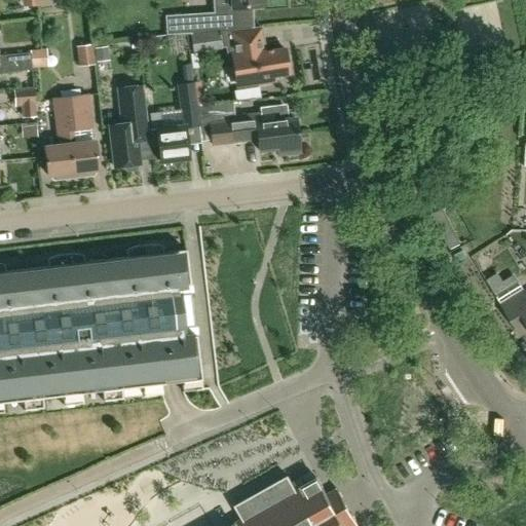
[(219,0),(220,9),(229,8),(231,30),(251,28),(253,28),(251,6),(261,6),(260,0),(219,0)]
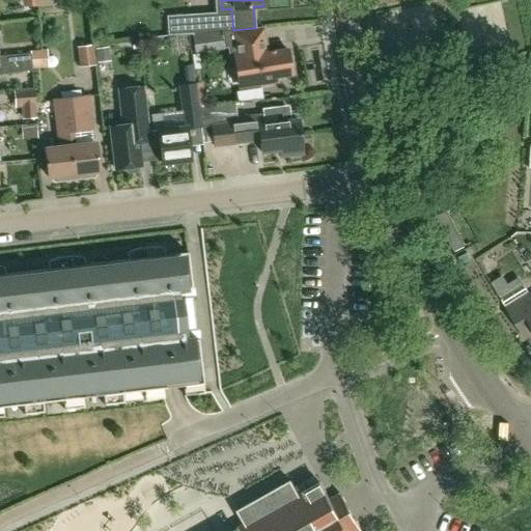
[(168,36),(191,34),(205,33),(203,15),(166,17),(168,36)]
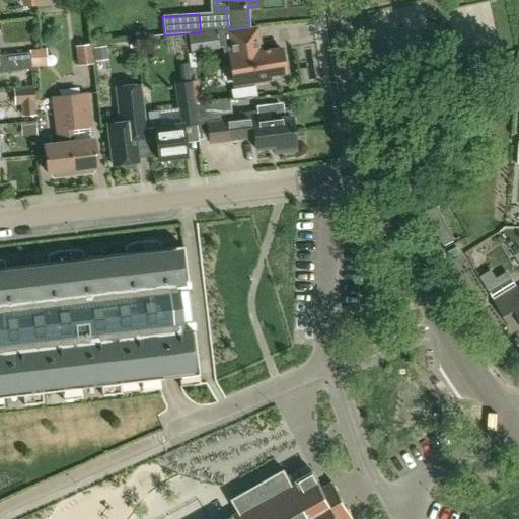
[(272,79),(271,74),(286,71),(282,48),(262,51),(258,26),(249,27),(247,27),(228,29),(218,30),(221,49),(225,48),(227,57),(231,56),(236,83),(254,80),(254,81),(272,79)]
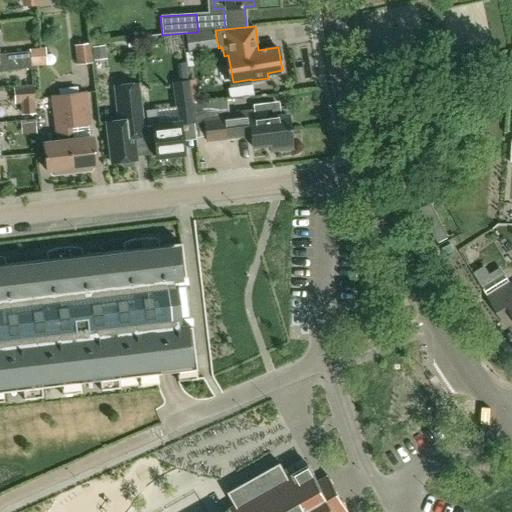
[(74,45),(76,65),(92,63),(90,43),(74,45)]
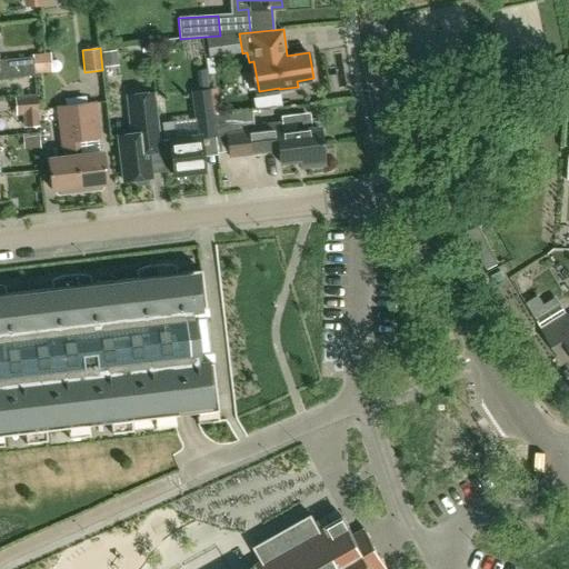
[(116,51),(101,52),(103,68),(118,66),(116,51)]
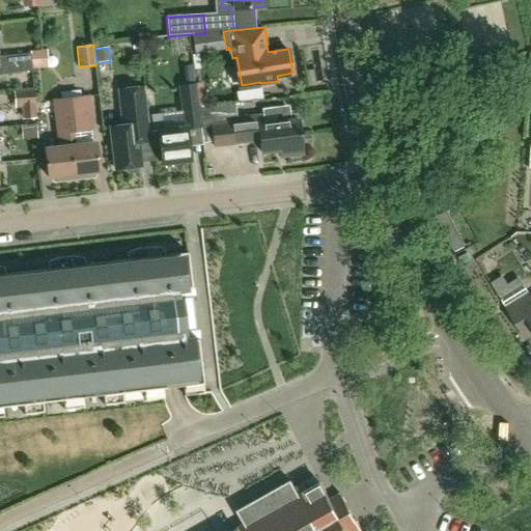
[(47,51),(31,52),(32,68),(49,67),(47,51)]
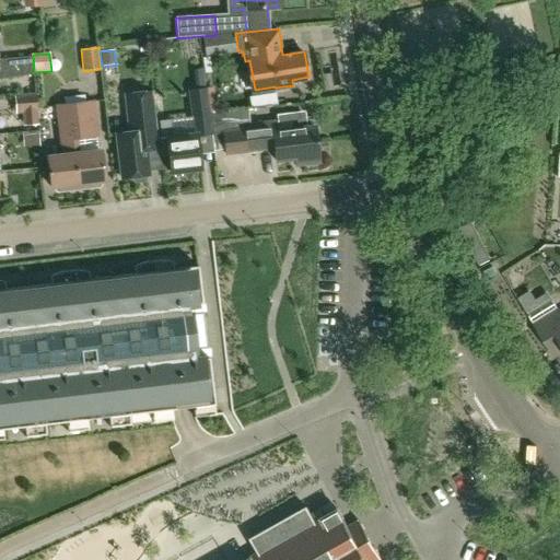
[(0,79),(8,79),(8,77),(33,74),(32,57),(0,58),(0,79)]
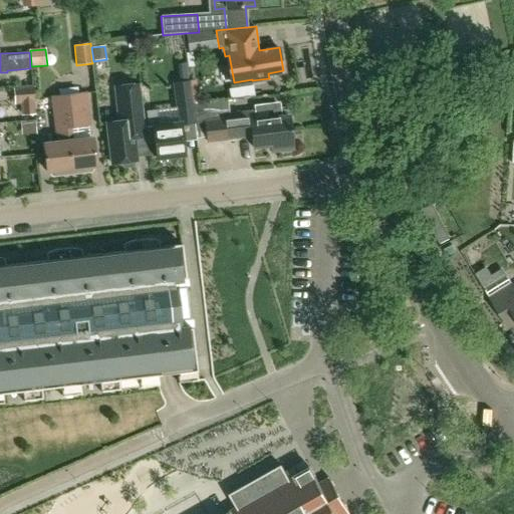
[(173,82),(177,123),(158,126),(156,110),(146,111),(150,143),(155,143),(156,159),(184,156),(180,124),(195,123),(193,103),(192,103),(189,80),(173,82)]
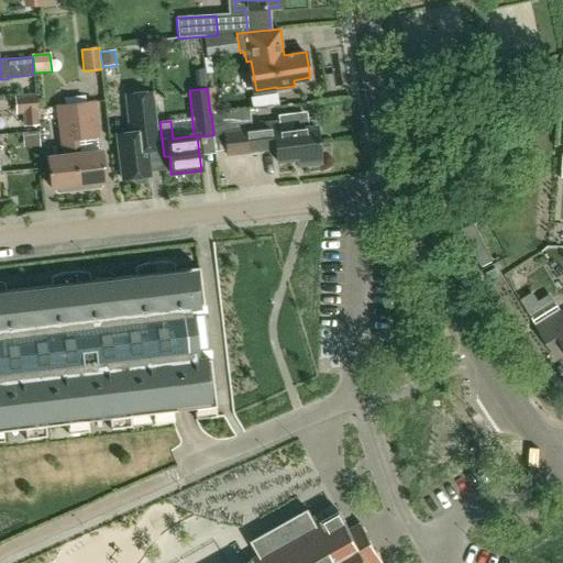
[(146,151),(159,150),(153,92),(125,96),(130,133),(117,135),(122,179),(132,178),(132,181),(135,184),(144,183),(146,180),(146,176),(150,176),(146,151)]
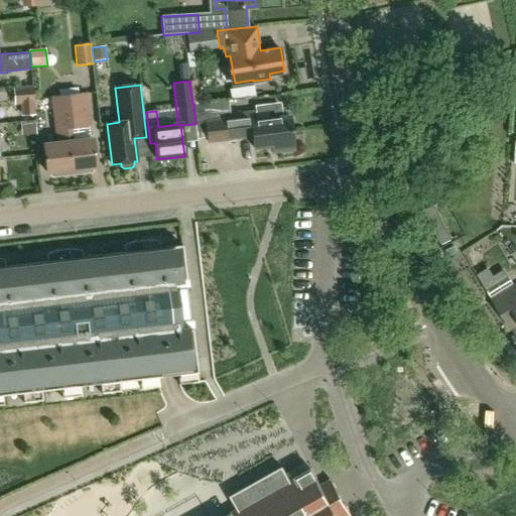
[(33,103),(32,86),(12,87),(13,105),(33,103)]
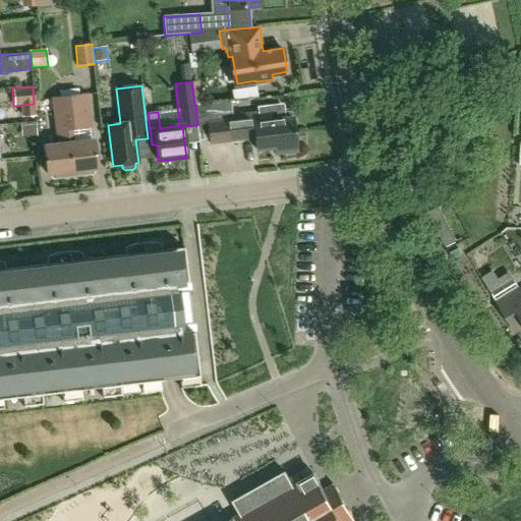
[(87,95),(80,96),(65,98),(65,115),(72,175),(81,173),(83,175),(92,174),(94,172),(94,168),(97,168),(93,140),(92,140),(87,95)]
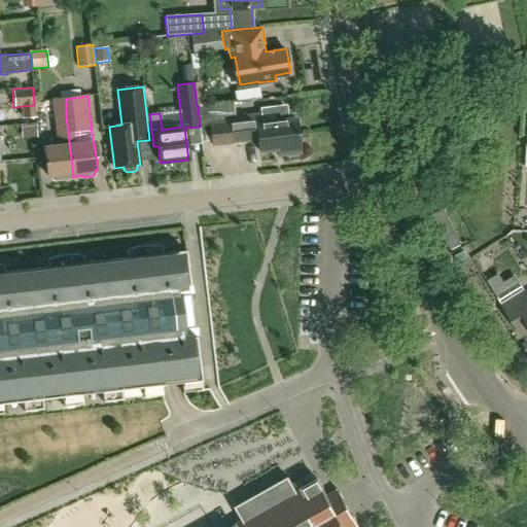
[(54,100),(59,146),(45,147),(48,175),(51,175),(53,179),(55,181),(63,180),(65,178),(73,177),(66,116),(66,99),(54,100)]
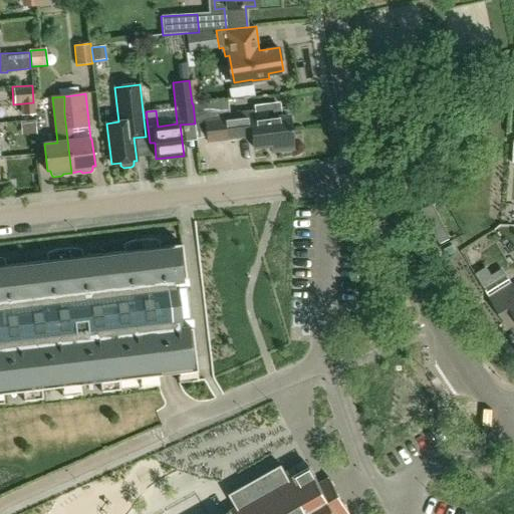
[(193,103),(195,123),(196,123),(195,117),(204,116),(207,141),(251,136),(252,147),(275,144),(275,148),(279,151),(289,150),(291,147),(291,142),(292,142),(289,115),(280,116),(279,103),(254,106),(254,110),(223,114),(221,101),(194,105),(193,103)]
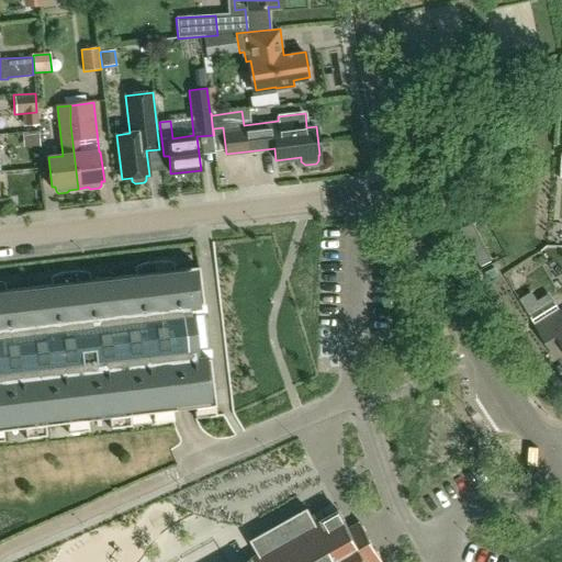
[(38,132),(27,133),(29,147),(40,147),(38,132)]
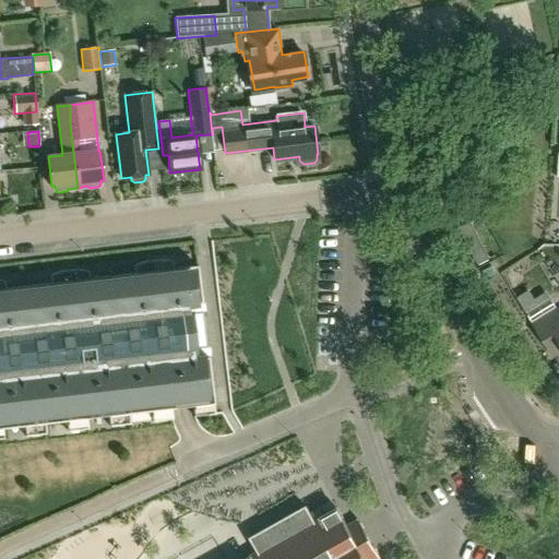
[(0,439),(4,439),(3,429),(24,426),(26,437),(46,435),(45,424),(67,421),(68,431),(88,429),(87,419),(109,416),(110,427),(131,425),(130,414),(151,412),(152,421),(173,419),(171,408),(193,406),(194,417),(215,415),(214,404),(209,357),(199,358),(198,349),(207,348),(203,312),(193,313),(192,305),(202,304),(198,266),(174,269),(174,262),(152,261),(133,266),(134,274),(88,278),(88,272),(68,271),(49,276),(49,284),(4,288),(4,282),(0,281),(0,439)]
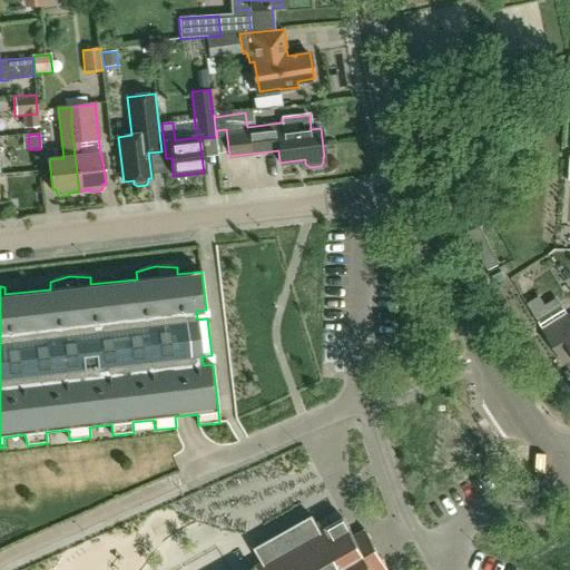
[(569,318),(568,316),(543,332),(564,364),(569,360),(569,318)]
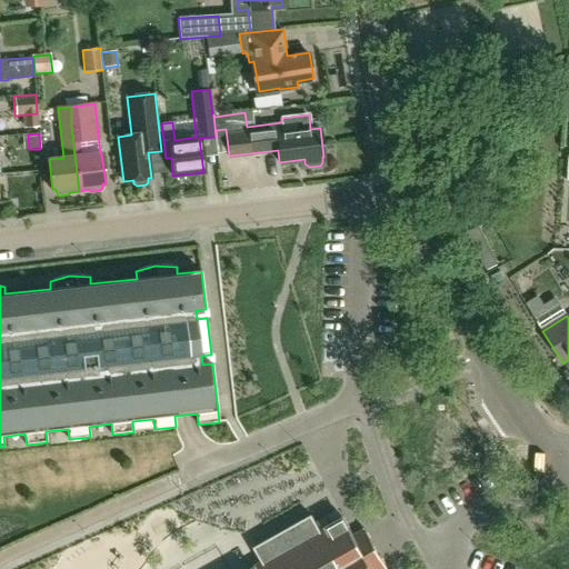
[(383,568),(387,568),(366,531),(355,538),(343,519),(320,532),(311,516),(253,548),(263,565),(255,568),(383,568)]
